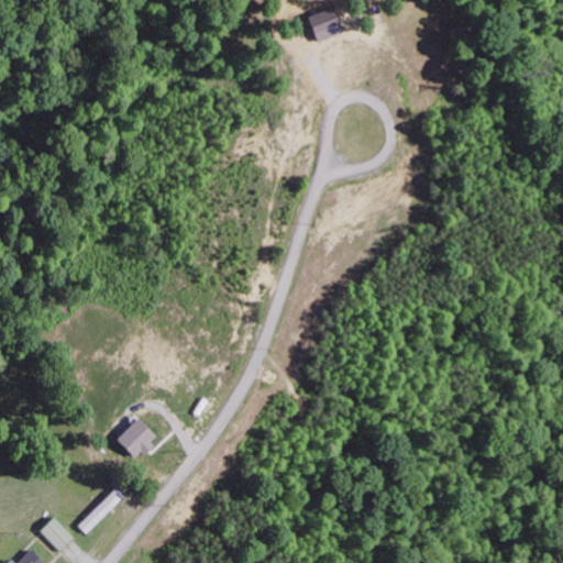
[(341,33),(330,8),(306,18),(316,43),(341,33)]
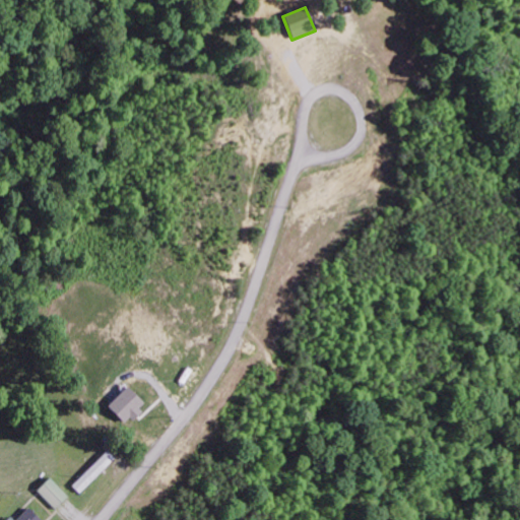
[(107,406),(124,425),(144,405),(127,387),(107,406)]
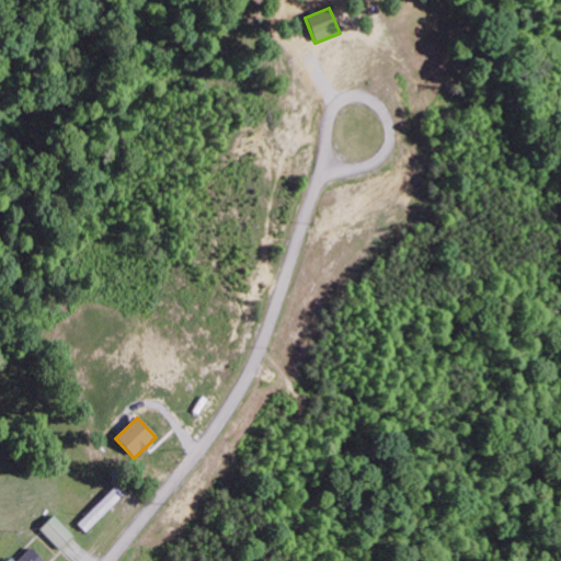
[(78,525),(87,534),(123,494),(114,487),(78,525)]
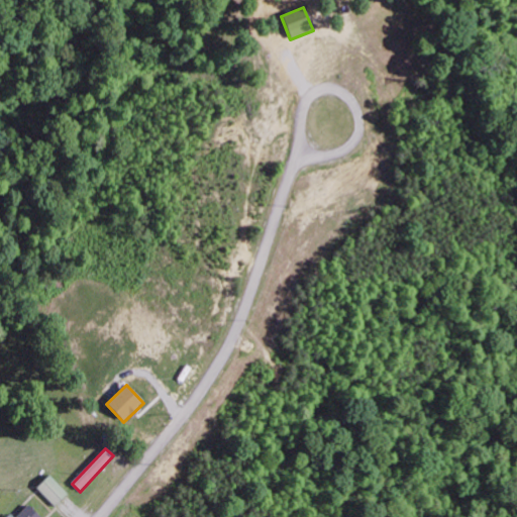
[(35,488),(54,507),(68,494),(49,475),(35,488)]
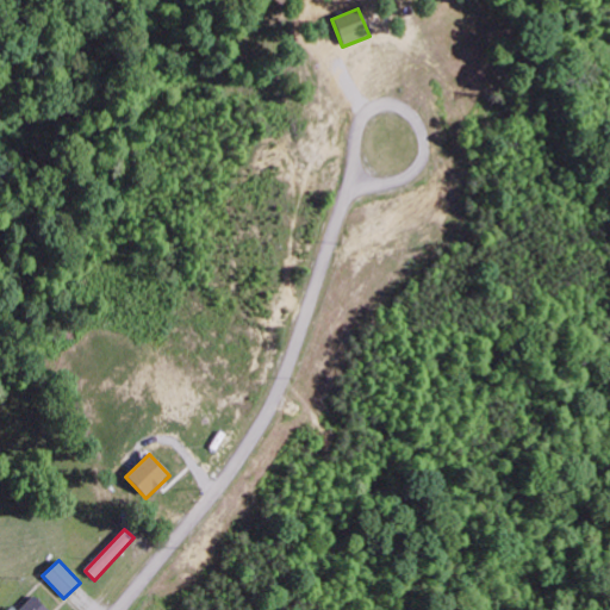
[(47,609),(33,596),(17,609),(14,609),(11,607),(7,609),(47,609)]
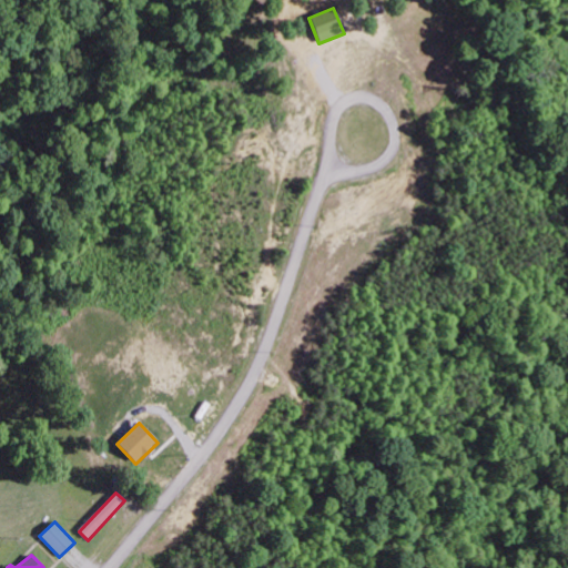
All buildings are outlined.
